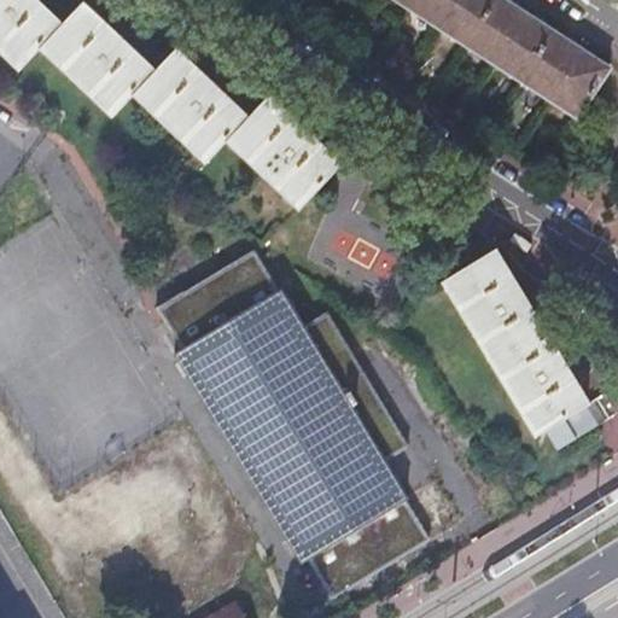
[(38,47),(58,25),(31,0),(0,0),(0,53),(17,69),(38,47)]
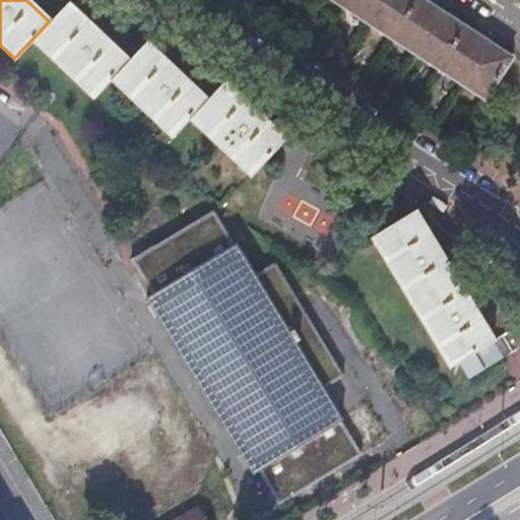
[(421,0),(330,0),(483,101),(513,59),(421,0)]
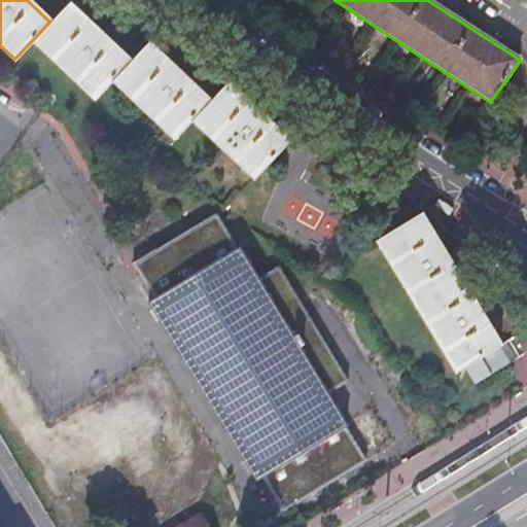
[(49,22),(32,40),(95,99),(113,80),(129,62),(105,38),(108,33),(103,28),(97,22),(93,26),(68,2),(49,22)]
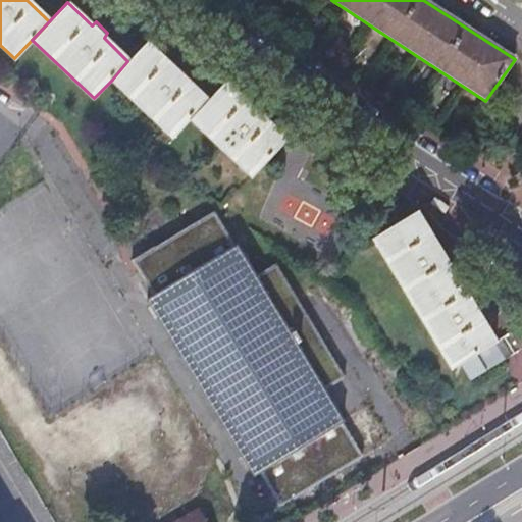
[(127,61),(112,80),(173,136),(190,119),(209,99),(183,75),(186,70),(180,65),(175,60),(170,64),(147,43),(127,61)]
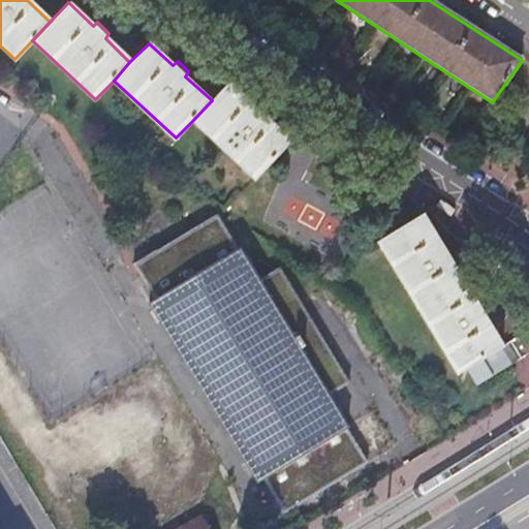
[(212,100),(192,121),(254,178),(289,142),(265,118),(270,114),(263,107),(257,101),(252,106),(229,84),(212,100)]
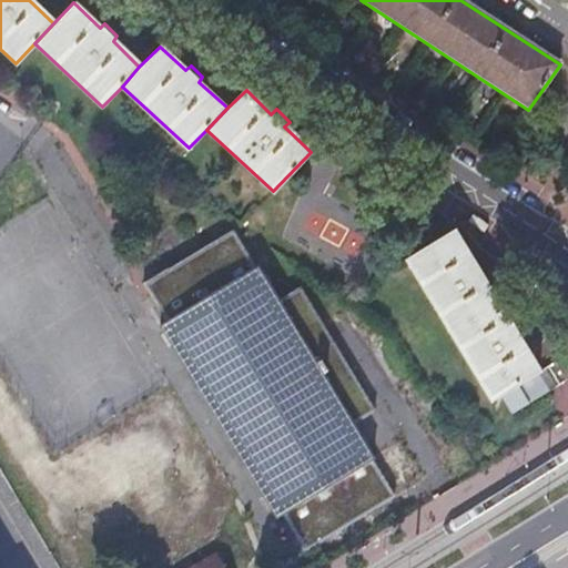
[(496,397),(534,376),(515,342),(521,338),(517,330),(514,323),(507,327),(478,277),(484,274),(480,266),(476,259),(469,261),(452,231),(406,257),(489,402),(496,397)]
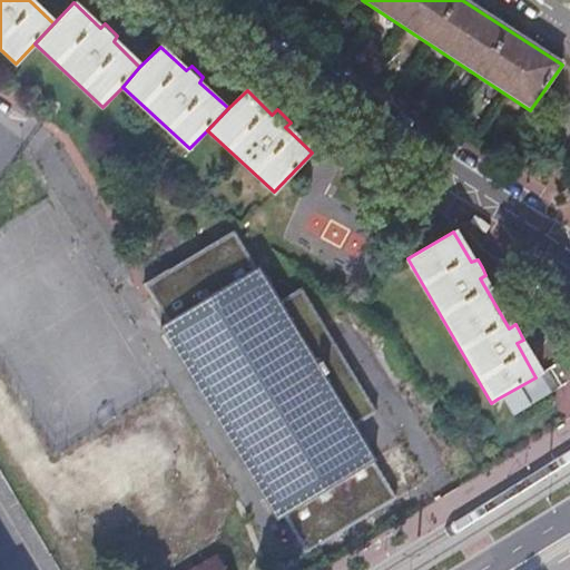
[(239,235),(147,283),(272,523),(290,514),(307,549),(400,502),(275,263),(195,304),(190,295),(215,282),(210,273),(248,253),(239,235)]
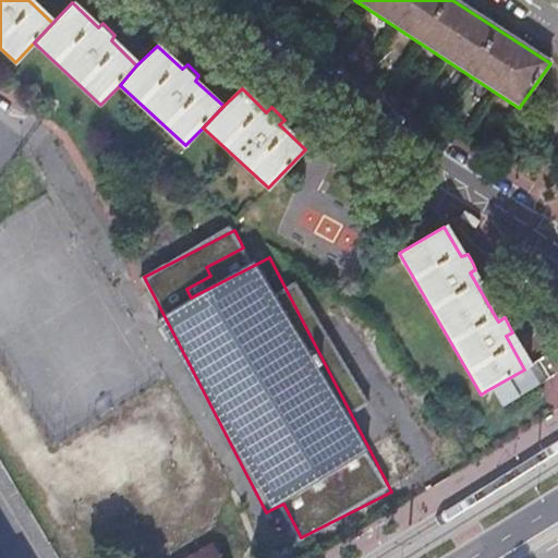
[(524,370),(487,390),(498,409),(550,377),(541,360),(524,370)]
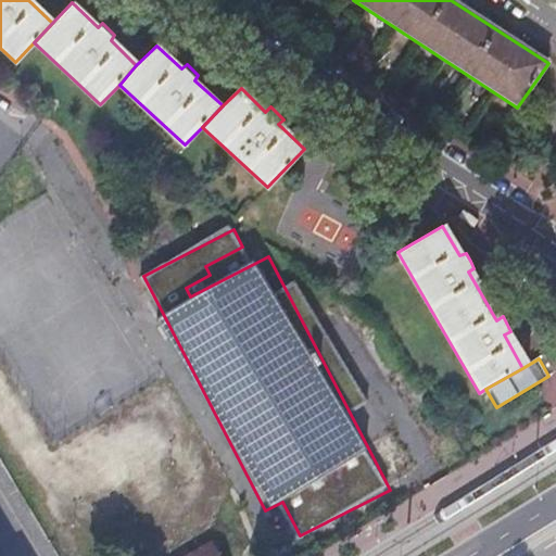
[(197,555),(229,555),(226,545),(197,555)]
